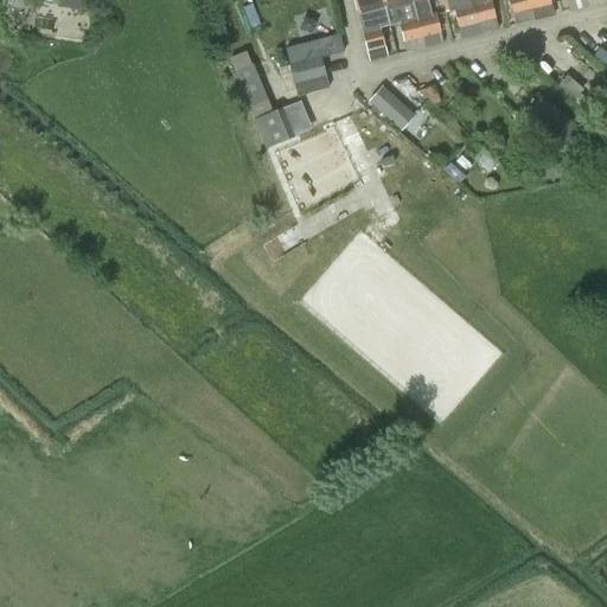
[(58,0),(57,7),(78,10),(78,0),(58,0)]
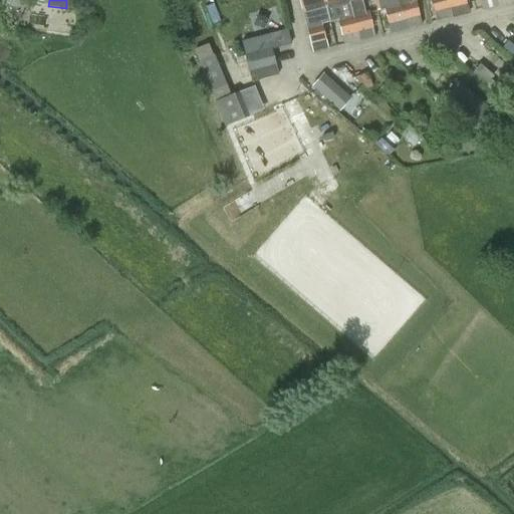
[(311,53),(328,48),(321,24),(329,22),(323,0),(298,0),(302,13),(310,11),(313,25),(305,28),(311,53)]
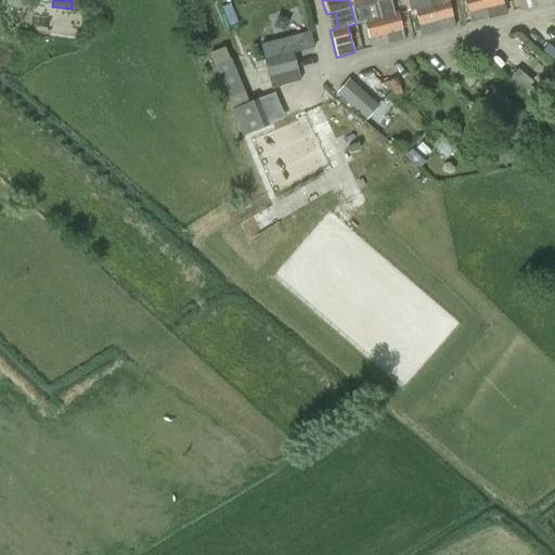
[(388,44),(381,16),(375,0),(349,0),(356,24),(363,23),(371,49),(388,44)]
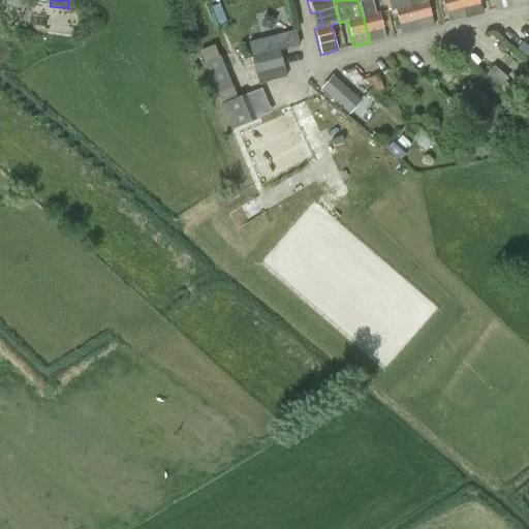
[(358,0),(363,16),(375,12),(372,0),(358,0)]
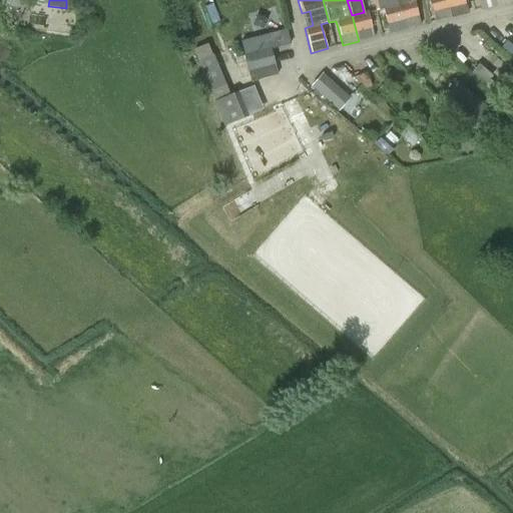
[(396,0),(384,0),(386,7),(382,7),(389,33),(405,30),(396,0)]
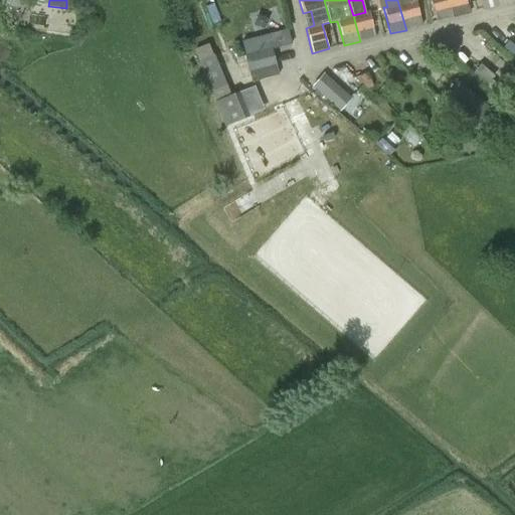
[(397,0),(406,30),(423,26),(415,0),(409,0),(397,0)]
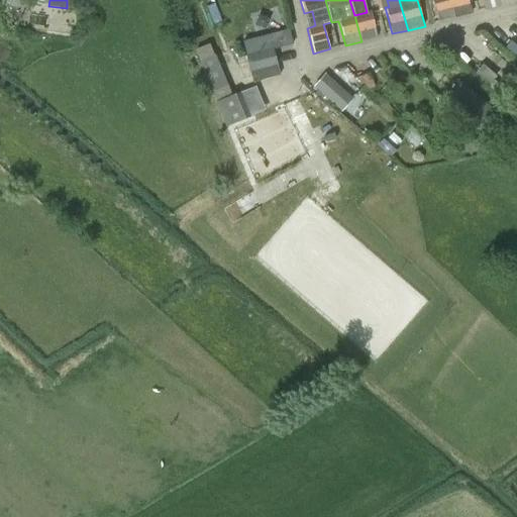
[(454,18),(449,0),(432,0),(438,22),(454,18)]
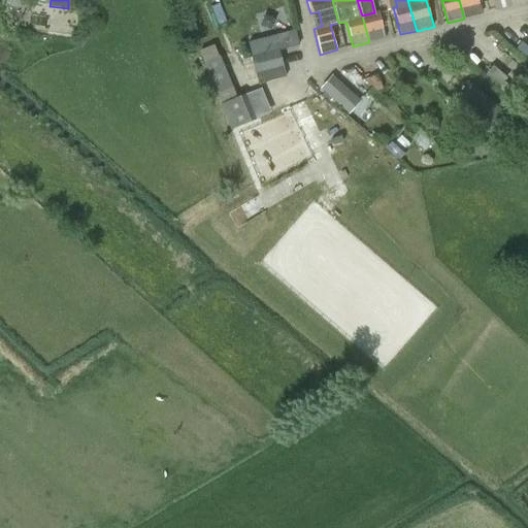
[(477,0),(459,0),(464,19),(483,13),(477,0)]
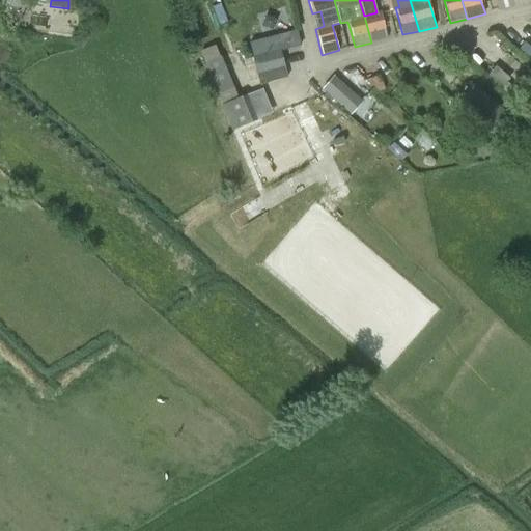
[(495,0),(498,10),(515,5),(513,0),(495,0)]
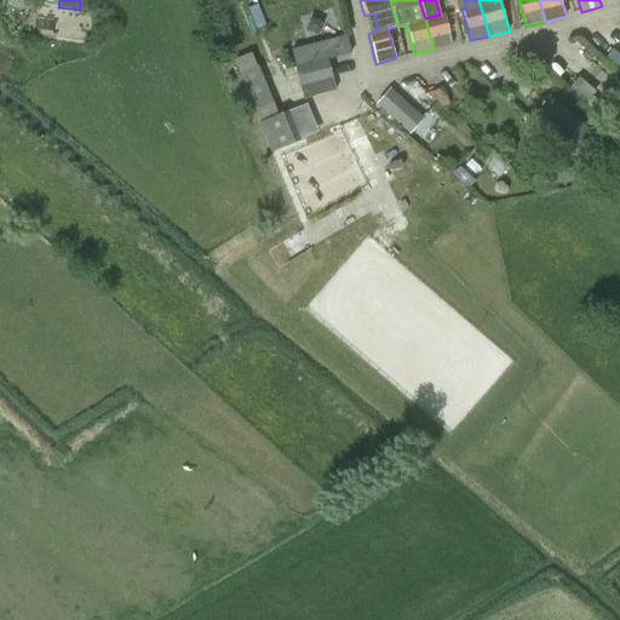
[(453,44),(445,13),(440,15),(425,18),(434,50),(453,44)]
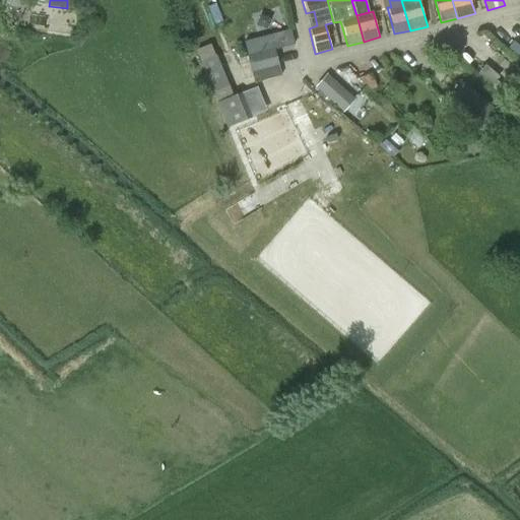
[(518,58),(519,55),(519,46),(514,41),(507,49),(518,58)]
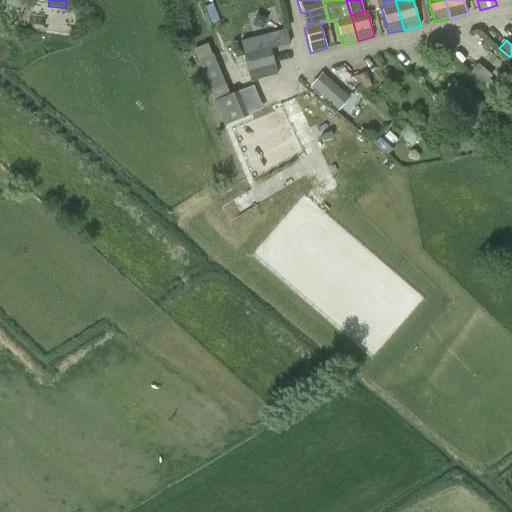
[(189,48),(212,98),(227,91),(205,41),(189,48)]
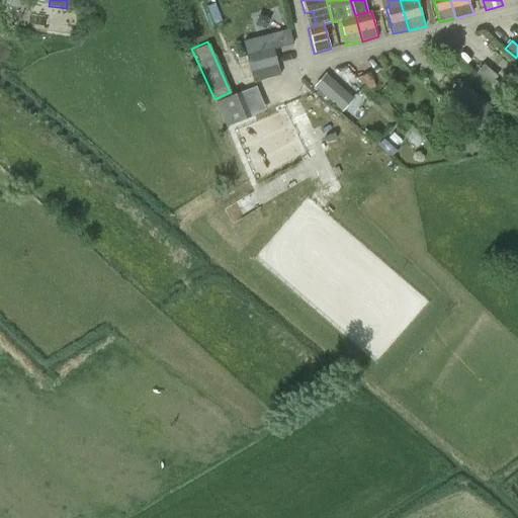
[(254,83),(280,76),(277,66),(273,49),(247,56),(254,83)]
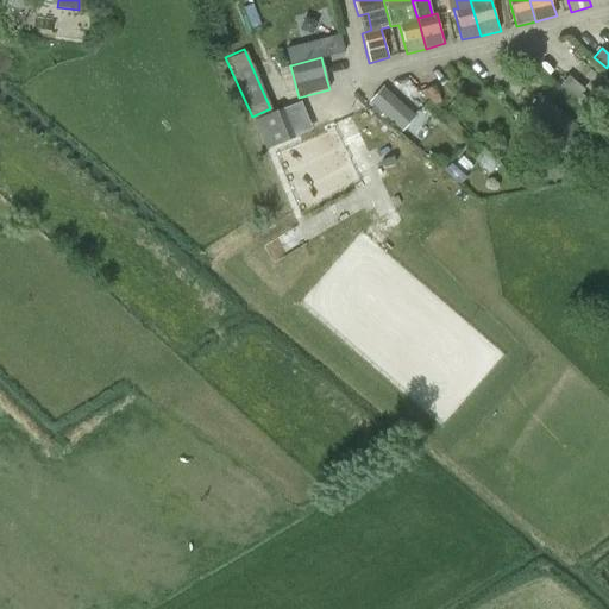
[(380,118),(383,115),(401,132),(416,117),(382,86),(368,102),(374,107),(371,111),(380,118)]
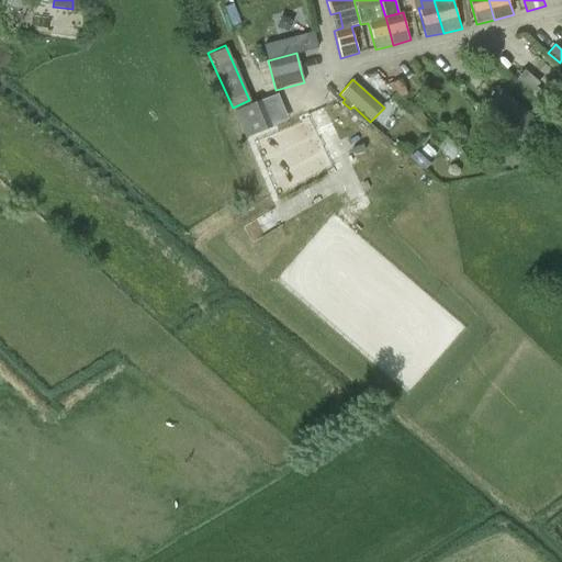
[(406,94),(402,80),(386,85),(400,97),(406,94)]
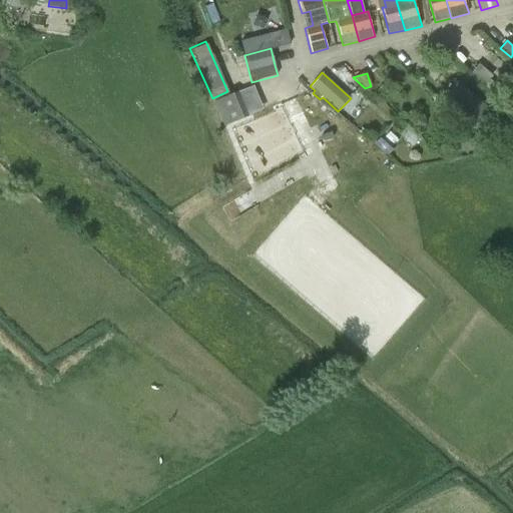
[(488,109),(457,81),(441,99),(473,127),(488,109)]
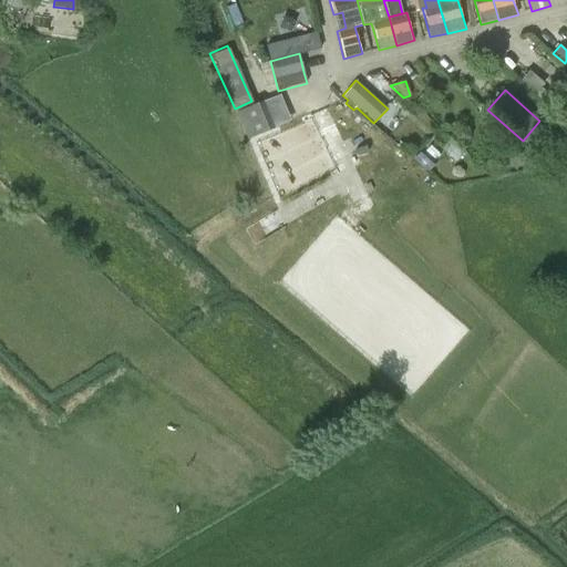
[(260,98),(233,111),(245,136),(272,124),(260,98)]
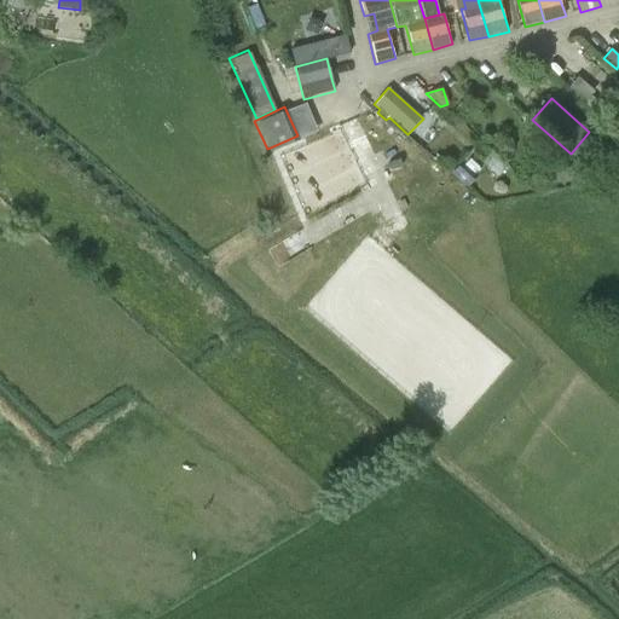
[(555,149),(545,138),(536,146),(545,158),(555,149)]
